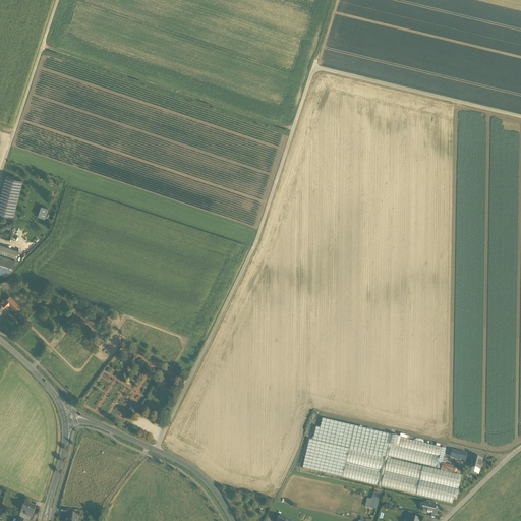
[(0,197),(0,213),(13,216),(22,181),(5,176),(0,197)]
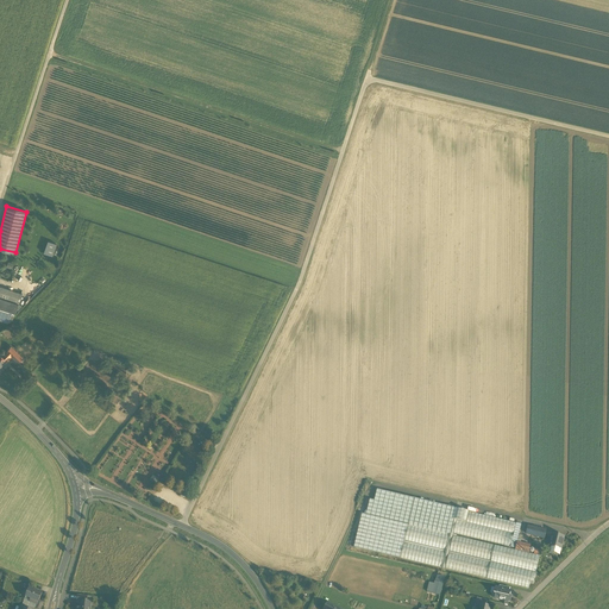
[(56,244),(48,240),(44,253),(52,256),(56,244)]
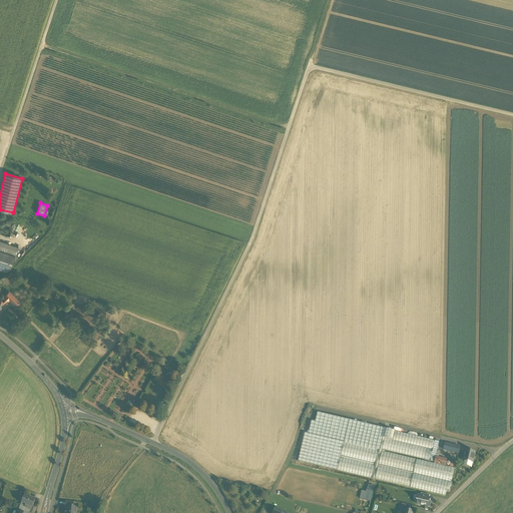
[(0,269),(7,272),(10,269),(14,261),(16,257),(19,247),(0,241),(0,269)]
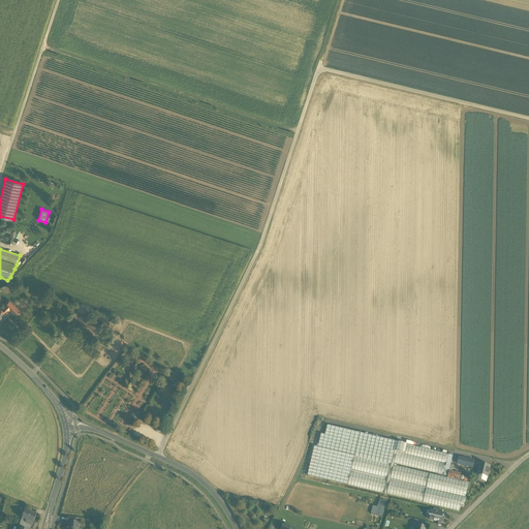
[(9,301),(5,306),(9,310),(16,315),(17,314),(20,311),(9,301)]
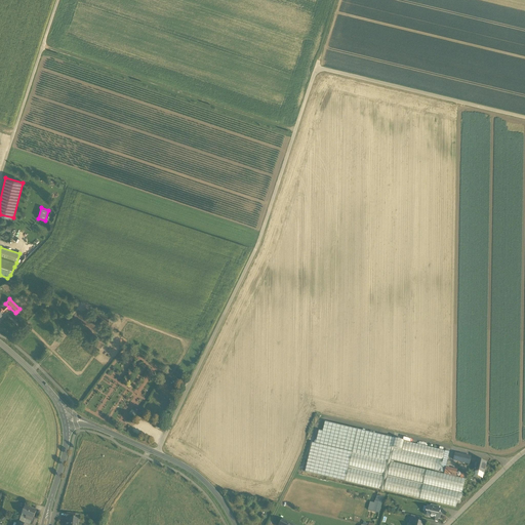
[(306,473),(455,508),(456,503),(459,503),(466,480),(463,479),(460,479),(456,478),(444,475),(445,474),(440,473),(445,452),(445,451),(394,439),(325,422),(323,432),(319,431),(316,444),(312,443),(306,473)]
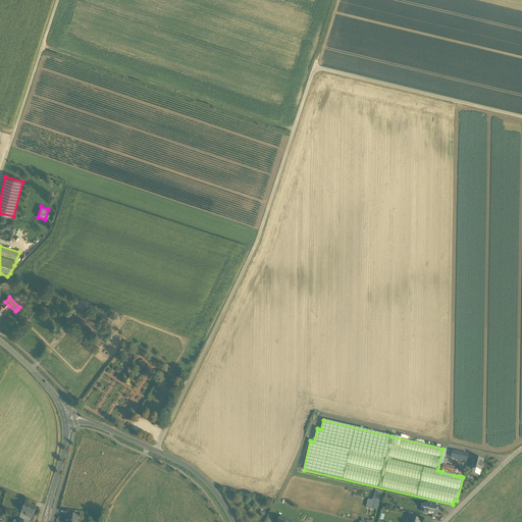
[(447,451),(442,450),(437,470),(442,471),(444,465),(447,451)]
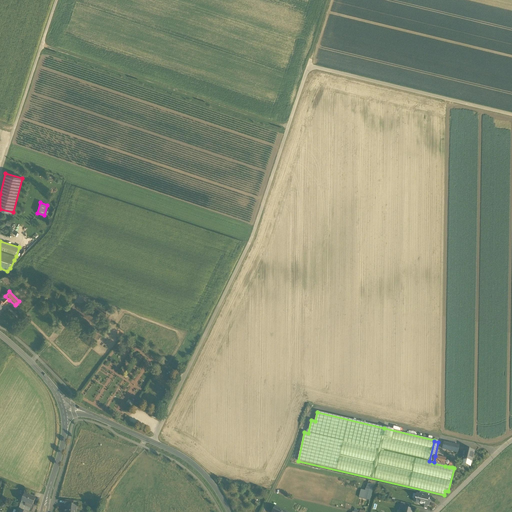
[(442,449),(458,453),(460,447),(444,443),(442,449)]
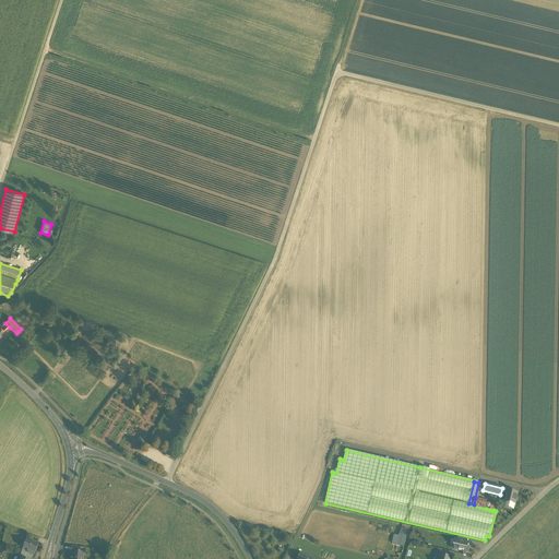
[(504,502),(507,503),(514,506),(515,506),(519,494),(508,491),(504,502)]
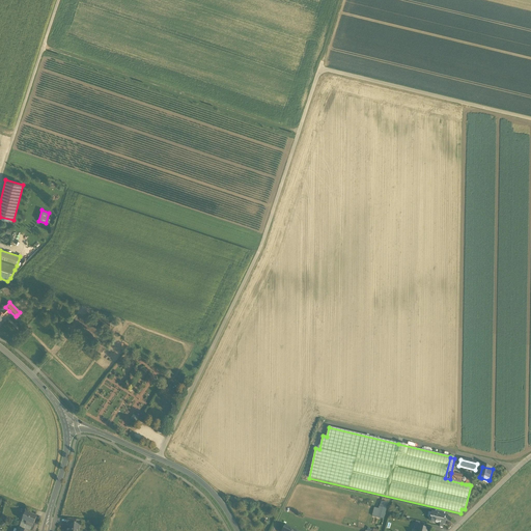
[(449,480),(462,483),(463,476),(451,473),(450,479),(449,480)]
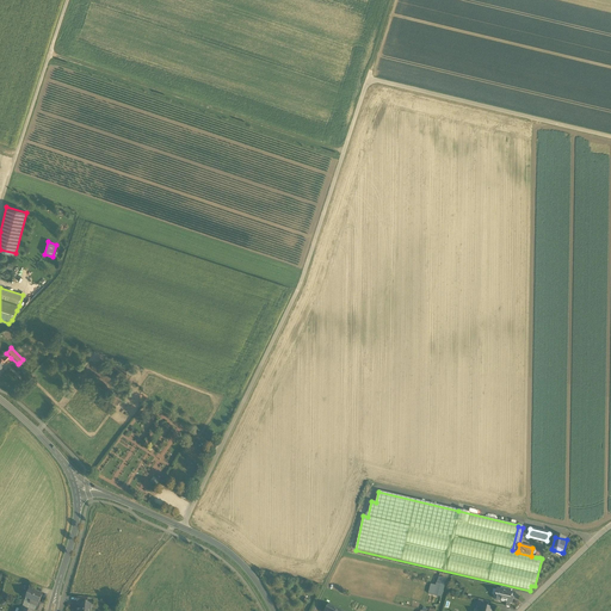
[(445,587),(444,587),(438,585),(437,585),(437,586),(434,596),(434,597),(442,598),(445,587)]
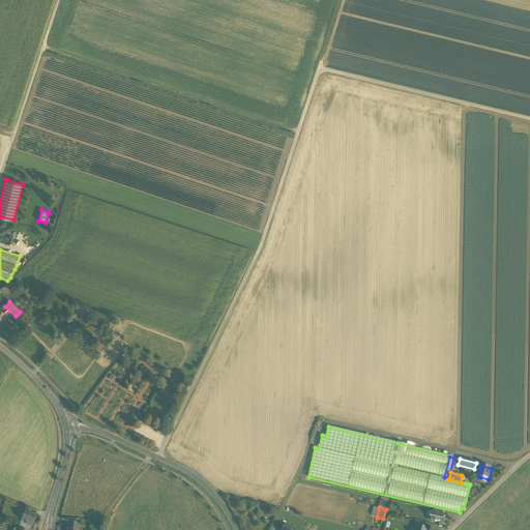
[(33,523),(34,522),(32,521),(34,516),(25,512),(22,520),(26,522),(26,524),(32,527),(33,523)]
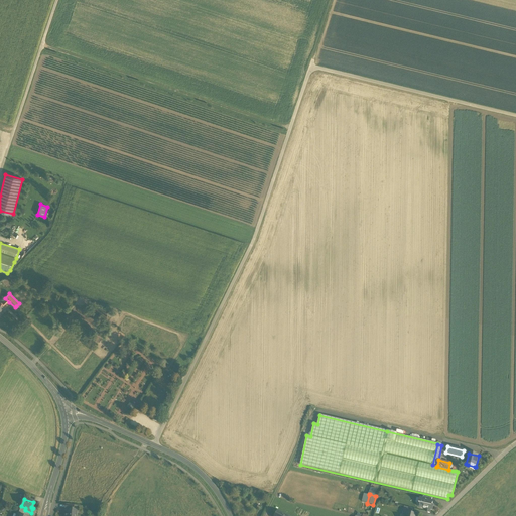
[(422,499),(420,499),(419,503),(419,504),(420,504),(420,508),(427,510),(430,510),(432,511),(433,507),(431,506),(433,502),(431,502),(422,499)]
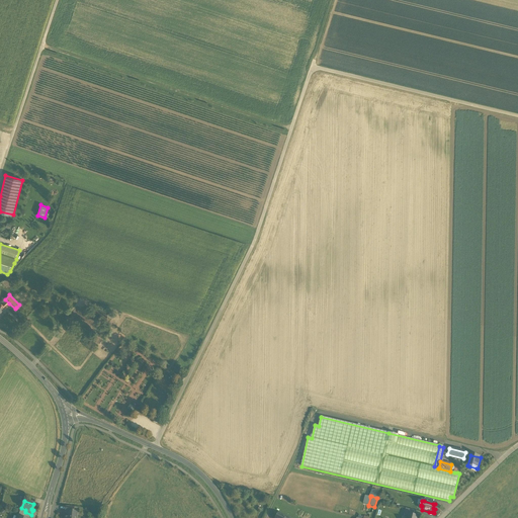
[(25,510),(21,508),(19,515),(25,517),(27,517),(29,517),(31,515),(25,512),(25,510)]
